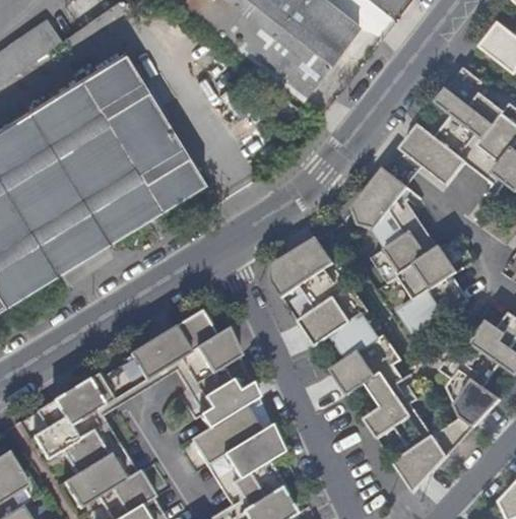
[(173,0),(303,102),(361,28),(324,0),(173,0)]
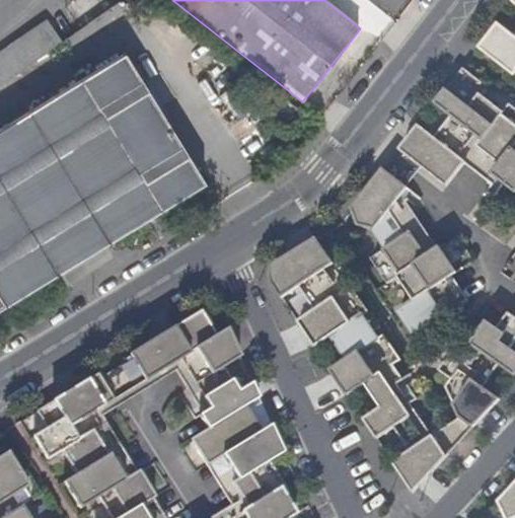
[(0,85),(58,46),(63,42),(48,19),(0,51),(0,85)]
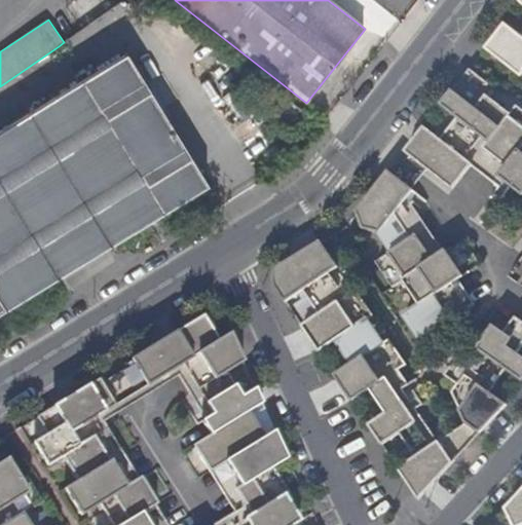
[(521,33),(507,22),(487,46),(521,72),(521,33)]
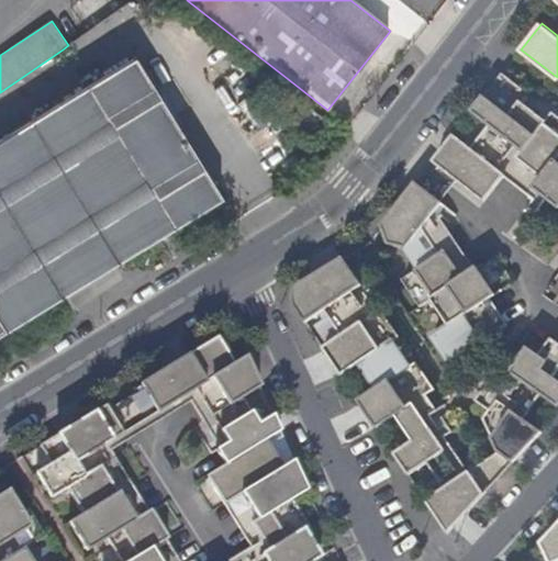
[(86,87),(174,228),(223,198),(135,56),(86,87)]
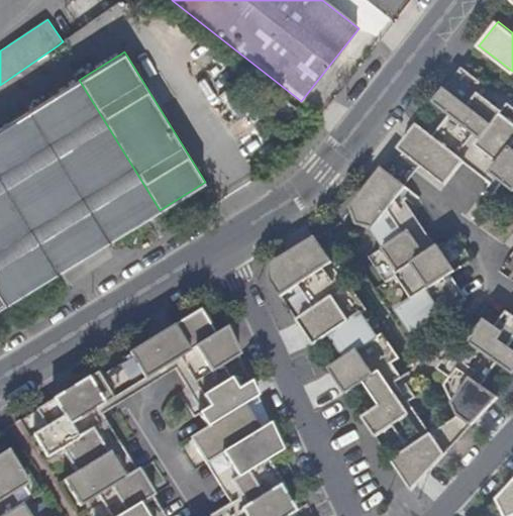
[(399,146),(446,184),(470,153),(512,188),(512,104),(509,101),(503,109),(481,92),(487,84),(464,66),(435,101),(451,113),(434,135),(418,122),(399,146)]
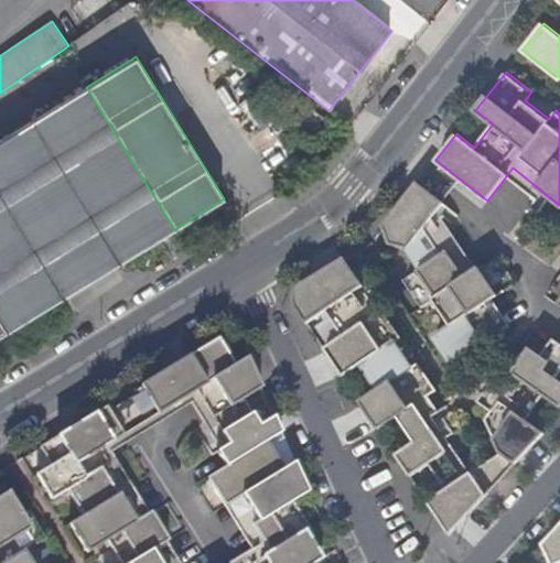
[(0,324),(6,333),(174,229),(86,87),(0,140),(0,324)]
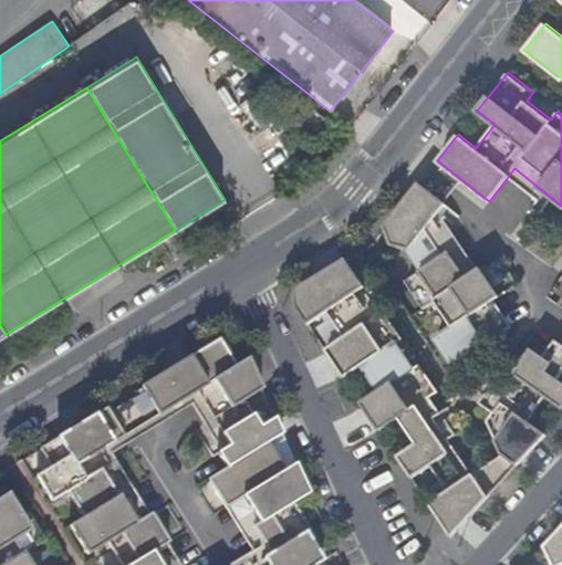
[(258,142),(287,126),(267,90),(238,105),(258,142)]
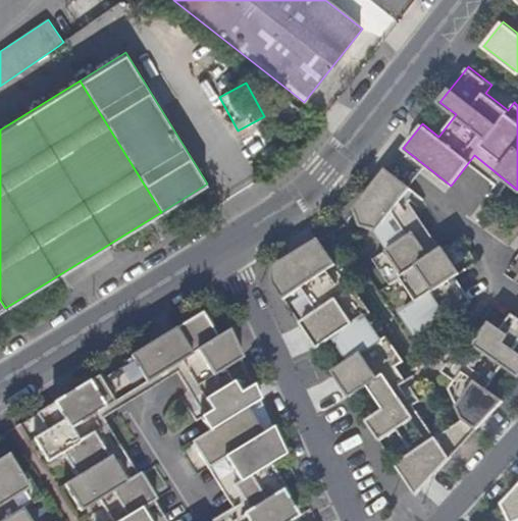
[(403,319),(420,346),(479,305),(463,280),(470,275),(453,250),(451,252),(425,215),(410,226),(402,216),(424,198),(387,168),(357,207),(363,224),(384,236),(396,254),(379,265),(396,291),(405,284),(420,308),(403,319)]
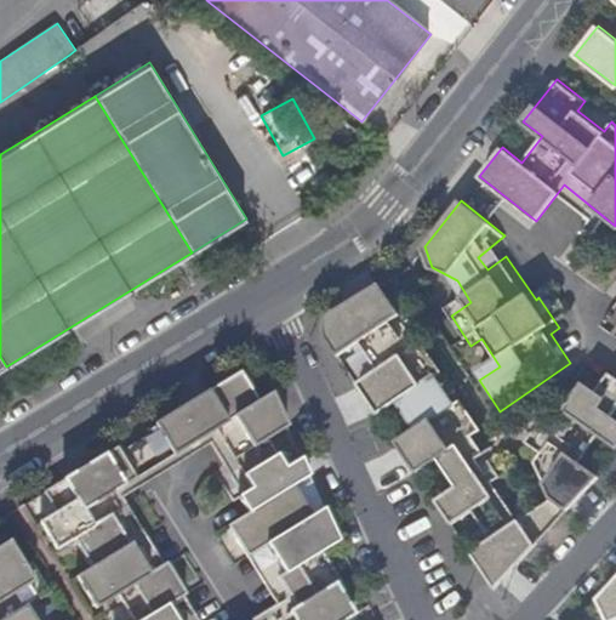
[(328,336),(340,353),(359,340),(378,368),(359,381),(378,411),(399,398),(418,426),(398,439),(418,470),(438,456),(457,484),(437,499),(454,523),(474,510),(492,536),(473,552),(496,586),(540,540),(515,519),(508,524),(467,459),(474,455),(463,437),(473,431),(454,400),(448,404),(429,375),(435,371),(417,340),(414,342),(400,322),(393,326),(389,319),(399,313),(381,282),(334,311),(332,311),(331,312),(330,313),(330,314),(329,316),(328,317),(326,318),(326,319),(325,322),(325,324),(325,326),(325,328),(325,329),(325,330),(326,333),(326,334),(328,336)]
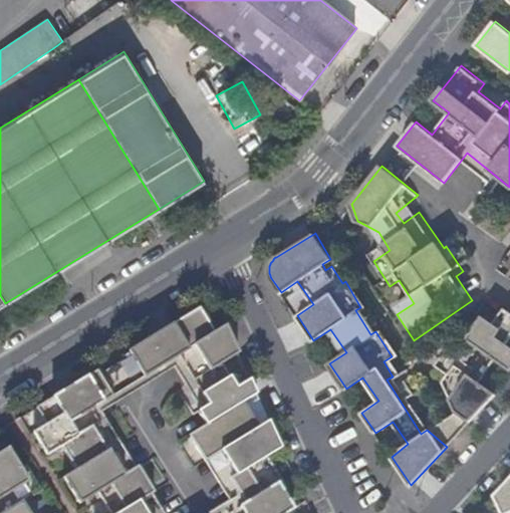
[(469,341),(443,381),(455,411),(470,421),(495,393),(480,381),(493,361),(509,372),(509,346),(505,343),(509,336),(509,249),(496,268),(509,277),(509,313),(503,308),(493,325),(480,316),(466,336),(469,341)]
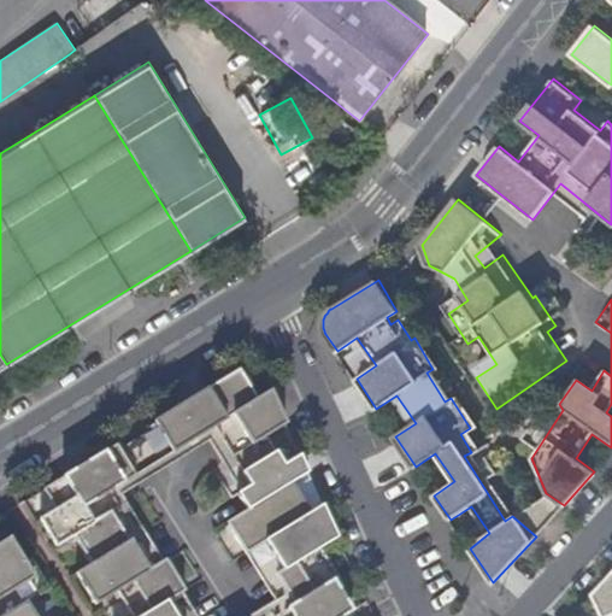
[(239,365),(148,422),(168,453),(205,429),(223,459),(233,453),(251,481),(237,490),(248,506),(228,518),(247,550),(260,541),(295,599),(274,612),(275,615),(337,615),(353,606),(335,578),(340,574),(321,544),(337,534),(323,500),(310,509),(292,479),(309,469),(300,451),(284,461),(266,432),(286,421),(271,387),(258,396),(239,365)]
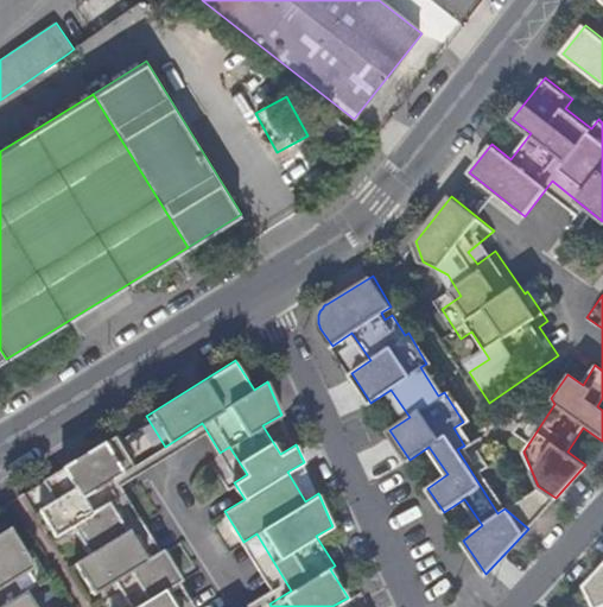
[(192,606),(178,582),(184,579),(165,548),(156,554),(137,525),(144,520),(125,491),(93,512),(83,497),(127,469),(122,463),(134,456),(120,432),(44,479),(56,499),(40,509),(57,535),(74,525),(91,552),(77,562),(96,592),(118,579),(134,606),(192,606)]
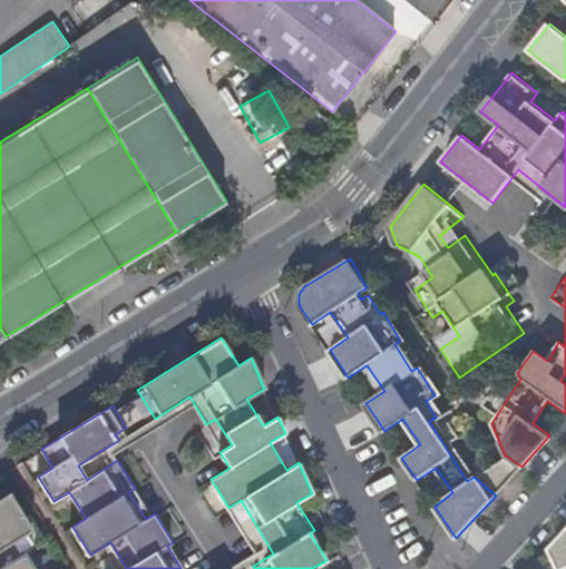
[(0,568),(35,568),(26,555),(47,541),(30,512),(23,517),(9,494),(0,500),(0,568)]
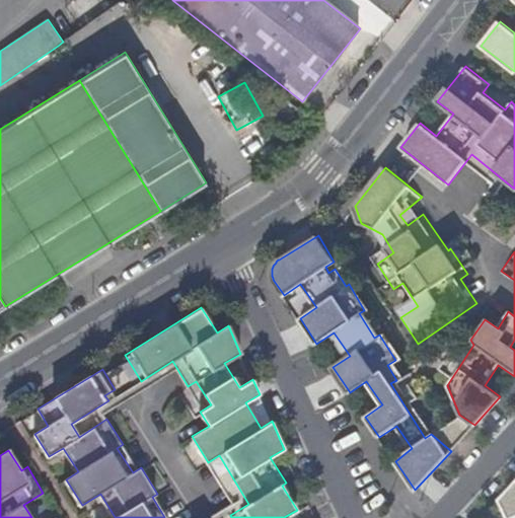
[(514,487),(506,495),(514,513),(514,487)]
